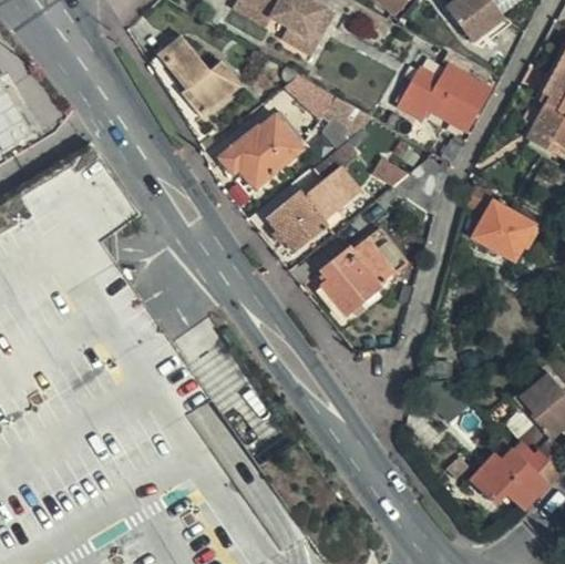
[(270,18),(240,0),(236,0),(230,8),(264,28),(270,18)]
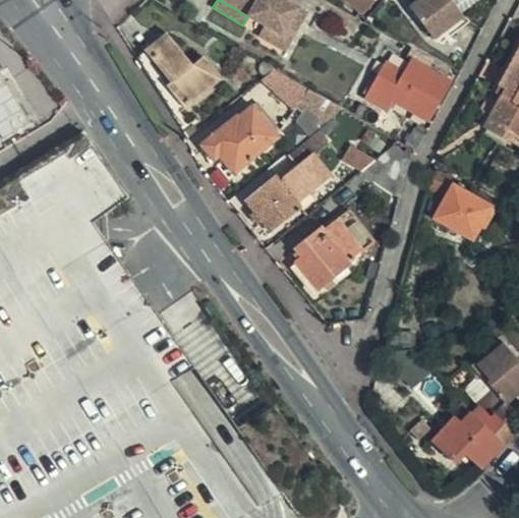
[(285,51),(306,15),(281,0),(221,0),(248,16),(264,24),(257,35),(285,51)]
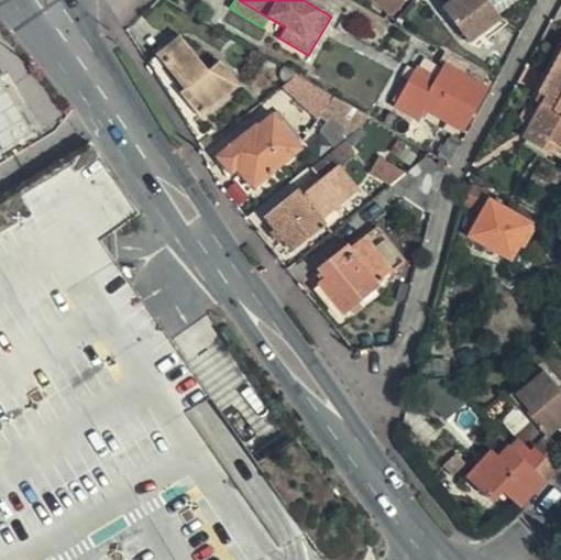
[(376,0),(391,11),(395,7),(397,9),(405,0),(376,0)]
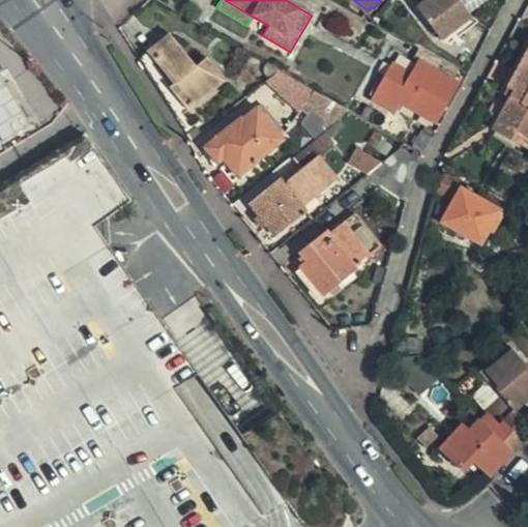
[(428,0),(418,6),(422,11),(439,0),(428,0)]
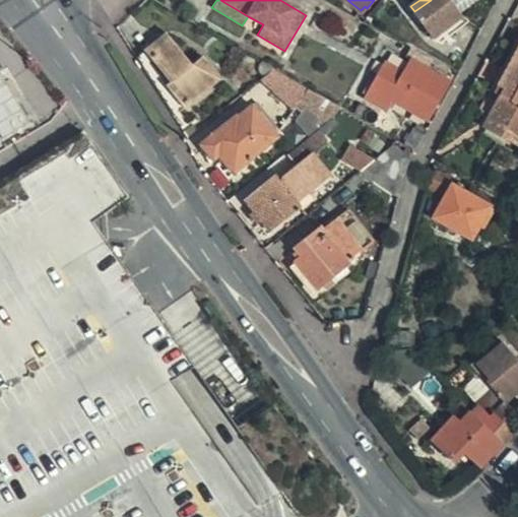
[(431,0),(414,11),(436,39),(463,17),(449,0),(431,0)]
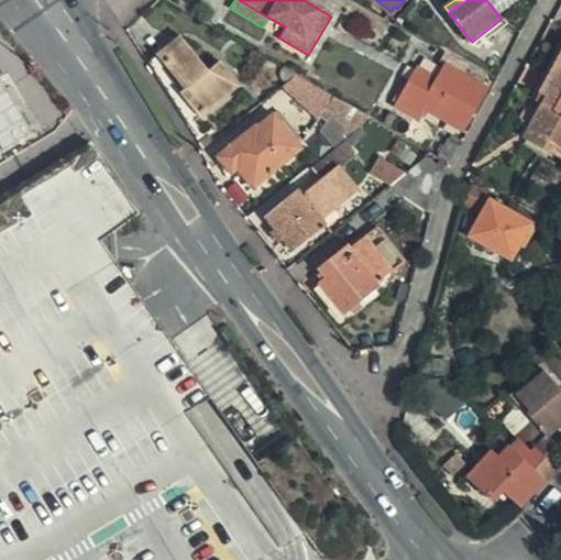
[(0,68),(26,52),(0,19),(0,68)]
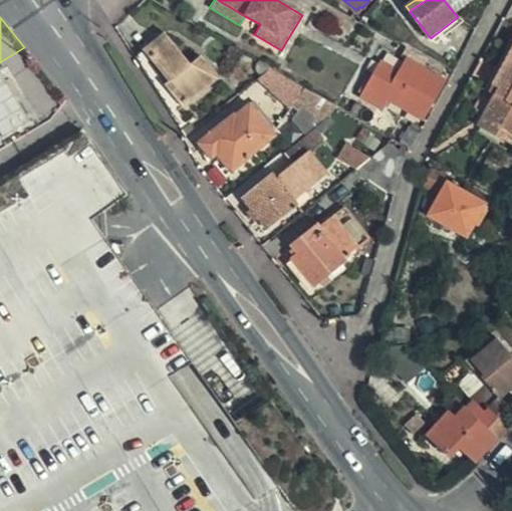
[(138,60),(171,112),(216,77),(200,55),(189,63),(167,37),(138,60)]
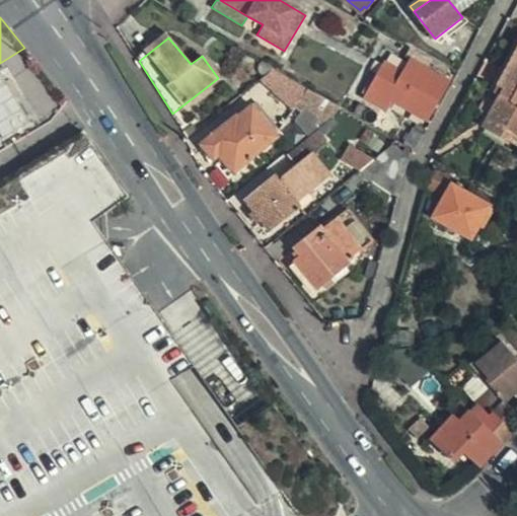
[(424,69),(430,59),(408,47),(402,57),(408,60),(424,69)]
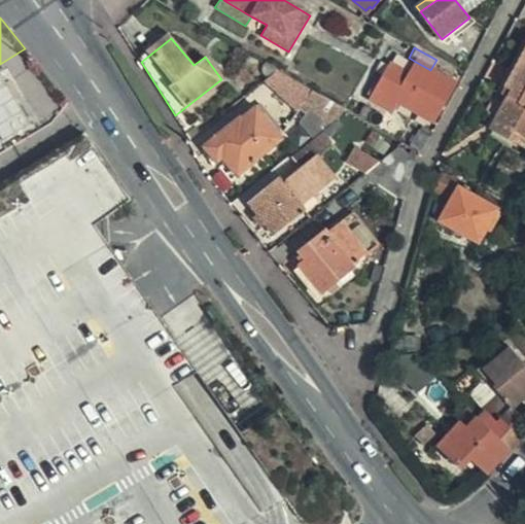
[(510,90),(494,119),(524,135),(524,47),(503,86),(510,90)]
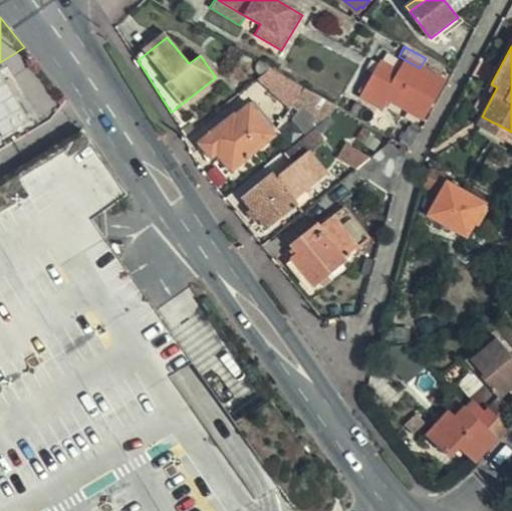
[(391,83),(370,73),(357,97),(380,109),(386,99),(421,118),(441,80),(420,68),(404,59),(398,71),(391,83)]
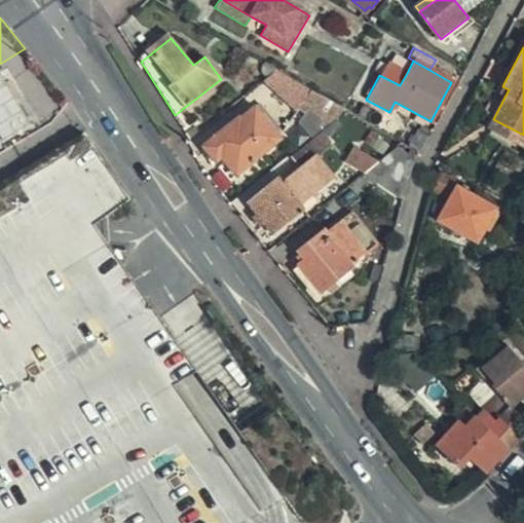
[(386,62),(379,75),(400,85),(407,73),(386,62)]
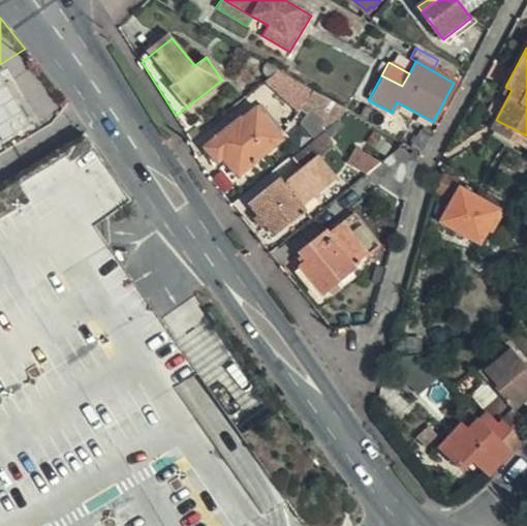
[(277,69),(266,63),(260,67),(262,73),(267,78),(277,69)]
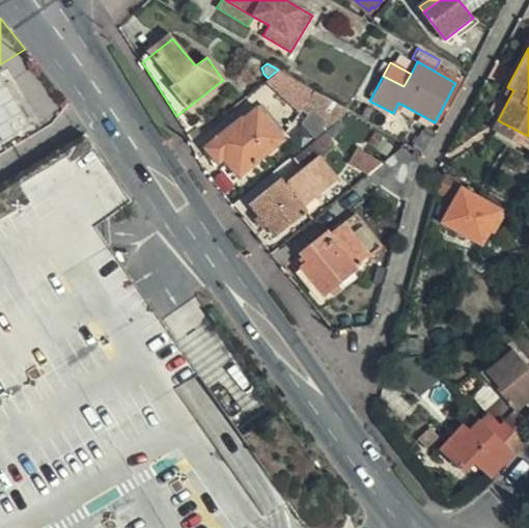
[(321,94),(278,70),(268,78),(263,81),(310,140),(327,128),(310,110),(321,94)]
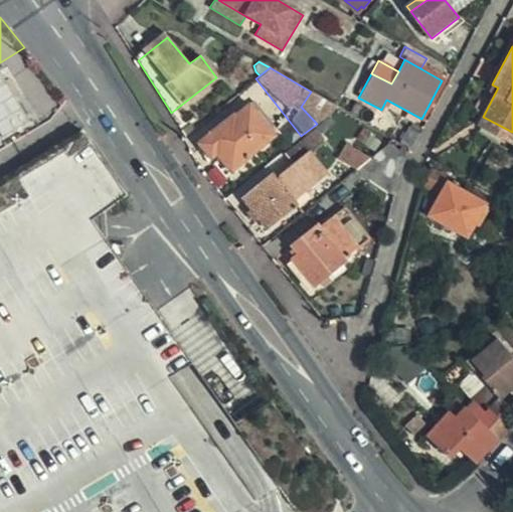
[(317,124),(337,108),(332,105),(311,92),(301,107),(317,124)]
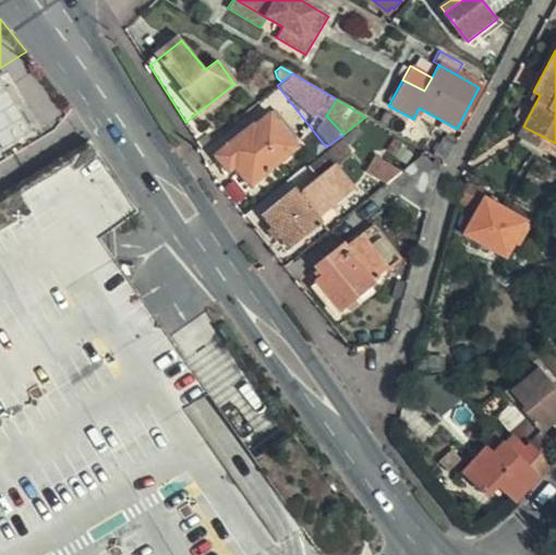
[(234,166),(249,183),(295,146),(269,113),(255,124),(254,122),(214,155),(228,171),(234,166)]
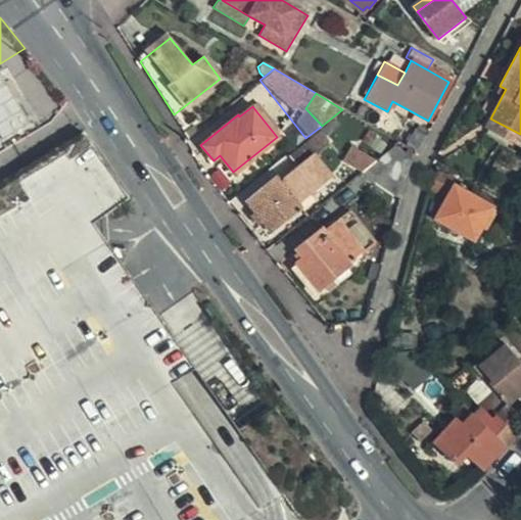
[(367,110),(360,106),(354,114),(361,119),(367,110)]
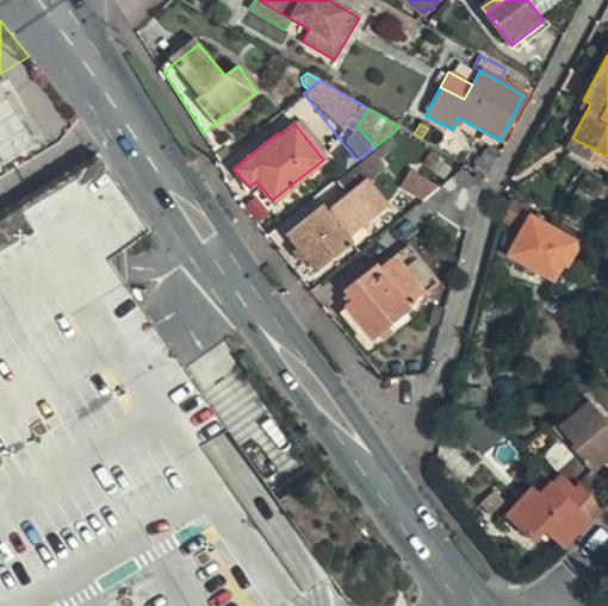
[(432,127),(430,129),(427,133),(428,139),(432,142),(436,142),(440,139),(441,136),(440,131),(438,129),(432,127)]
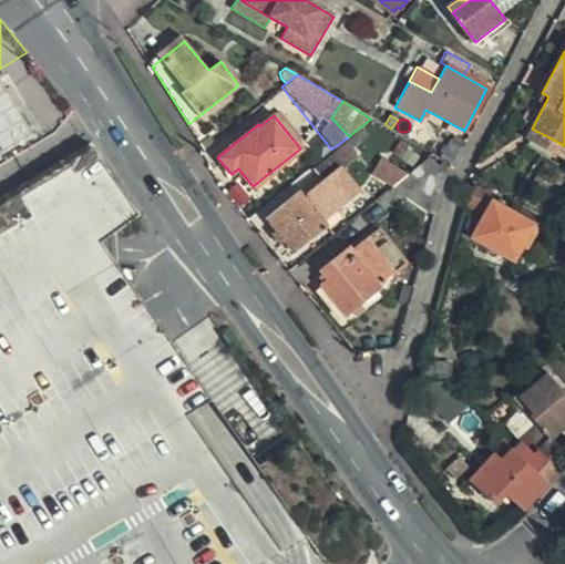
[(564,157),(564,145),(532,129),(527,137),(564,159),(564,157)]
